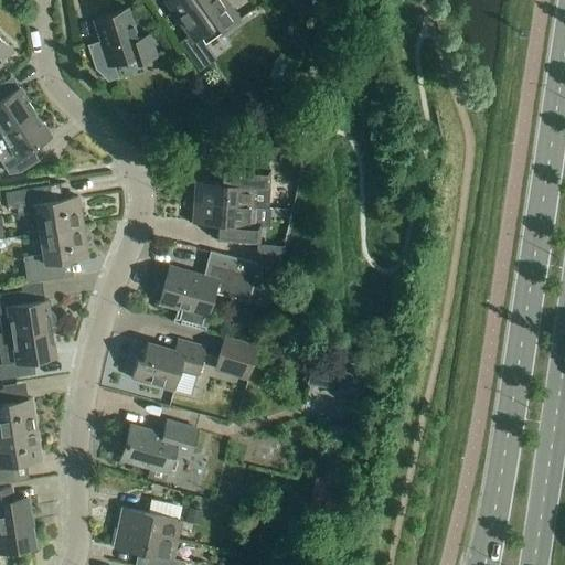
[(240,20),(225,0),(163,0),(189,35),(179,43),(199,72),(216,60),(201,38),(216,27),(221,33),(240,20)]
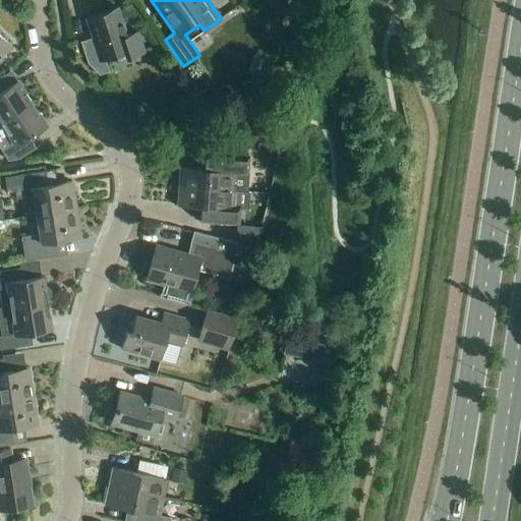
[(85,18),(92,38),(80,42),(88,64),(100,75),(109,72),(105,59),(125,53),(127,58),(145,52),(137,33),(127,36),(117,8),(85,18)]
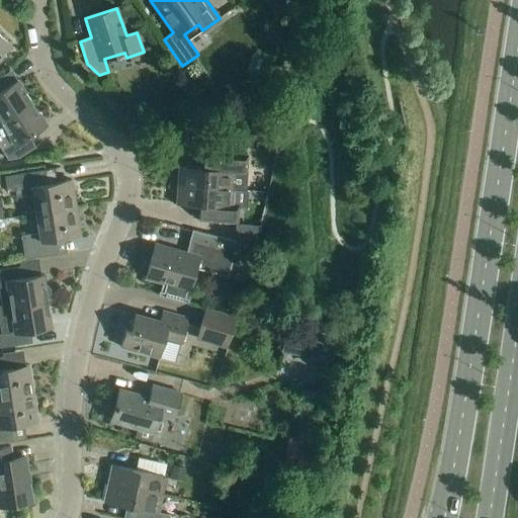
[(0,55),(10,45),(0,35),(0,55)]
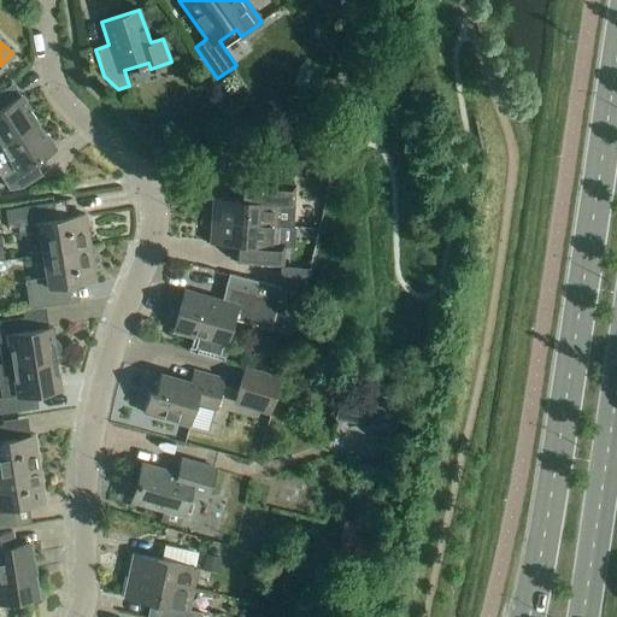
[(0,146),(1,146),(37,122),(21,95),(0,109),(0,107),(0,146)]
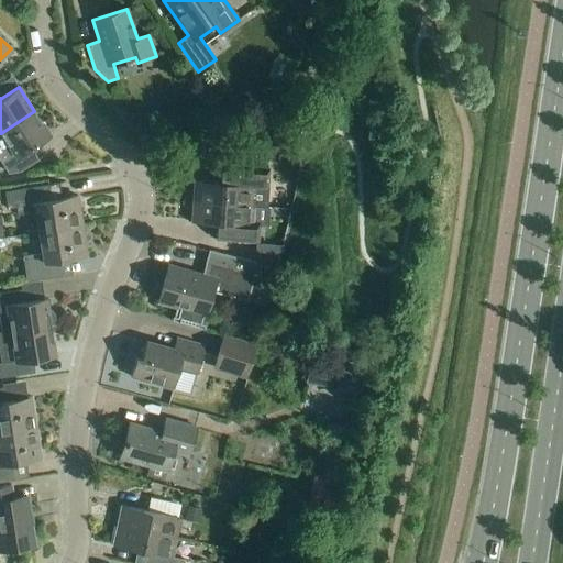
[(34,111),(1,133),(10,147),(0,153),(0,161),(8,174),(20,172),(34,163),(26,151),(50,135),(34,111)]
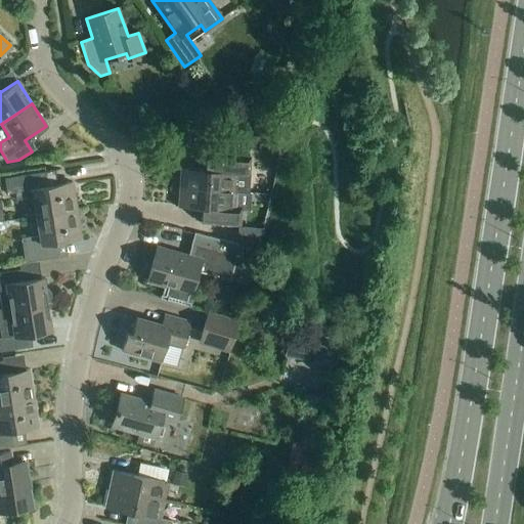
[(247,192),(248,174),(249,174),(250,158),(220,155),(218,172),(180,169),(178,188),(235,192),(235,191),(247,192)]
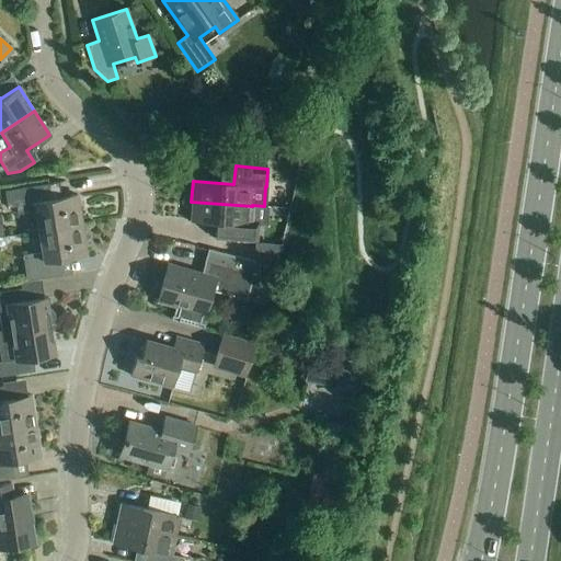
[(35,213),(38,232),(82,225),(78,196),(50,199),(48,184),(4,192),(7,208),(16,207),(18,215),(35,213)]
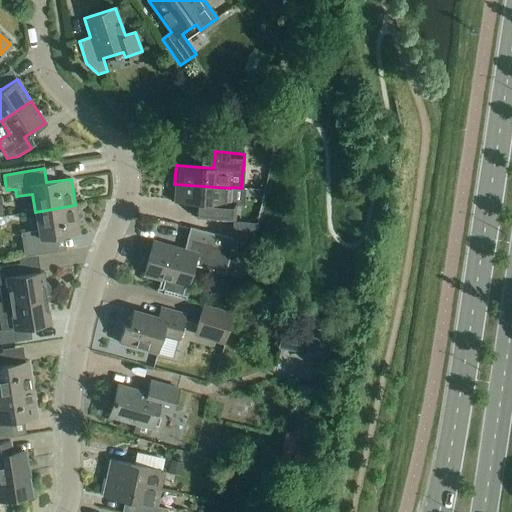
[(230,188),(174,184),(173,202),(211,205),(210,219),(234,221),(235,206),(229,205),(230,188)]
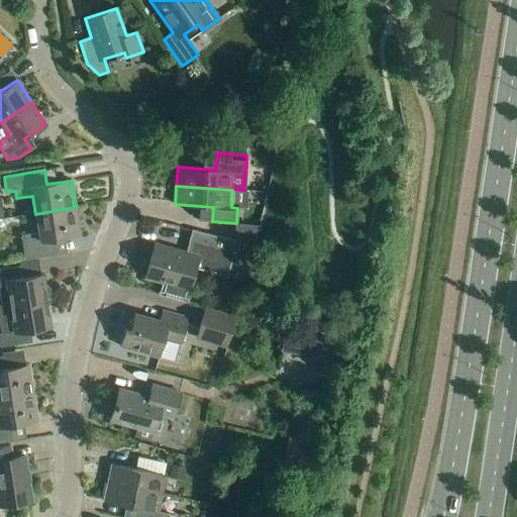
[(76,207),(35,214),(38,232),(21,235),(24,259),(57,253),(55,238),(80,234),(76,207)]
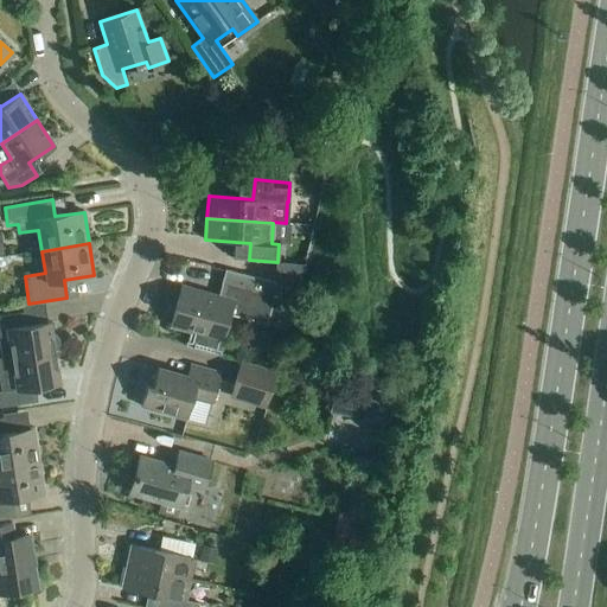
[(171,325),(195,331),(191,343),(186,342),(185,345),(219,355),(221,351),(216,350),(219,338),(222,339),(229,314),(267,325),(273,301),(227,288),(223,300),(181,288),(171,325)]
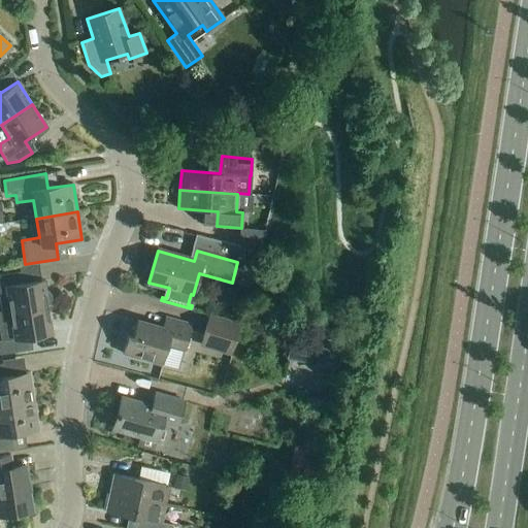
[(0,296),(8,298),(10,312),(10,314),(47,307),(47,306),(51,303),(52,299),(52,295),(48,292),(44,290),(43,281),(23,284),(21,272),(0,275),(0,296)]
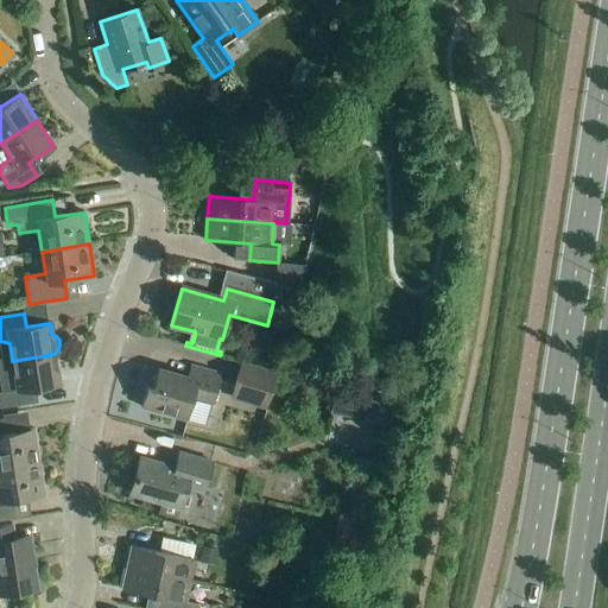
[(12,361),(12,360),(0,361),(0,379),(0,380),(5,382),(6,392),(0,392),(0,407),(31,403),(30,388),(59,384),(55,354),(12,361)]
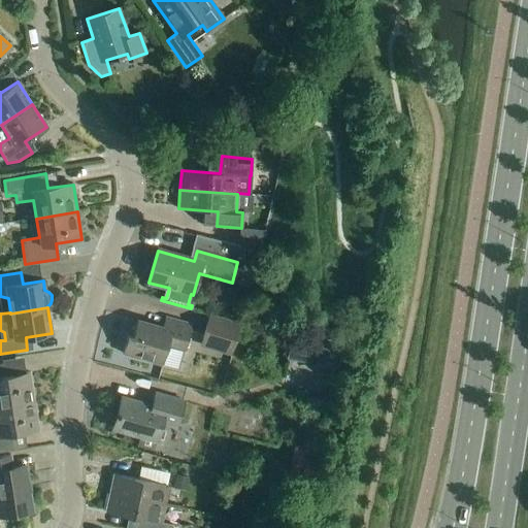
[(200,345),(230,355),(232,347),(233,347),(240,324),(209,315),(202,337),(200,345)]
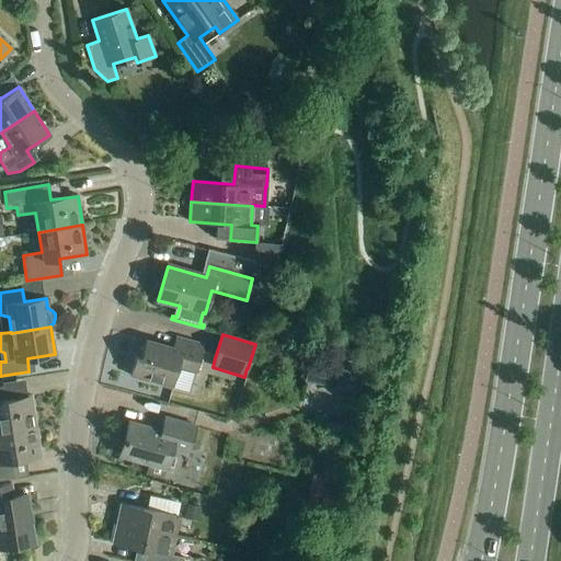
[(129,376),(172,388),(178,368),(196,373),(204,345),(175,338),(172,351),(145,343),(140,356),(136,355),(129,376)]
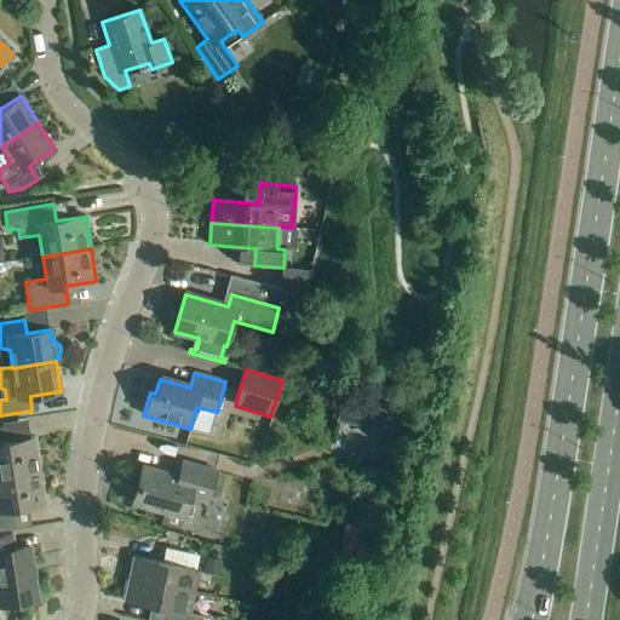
[(362,426),(397,435),(405,400),(369,391),(362,426)]
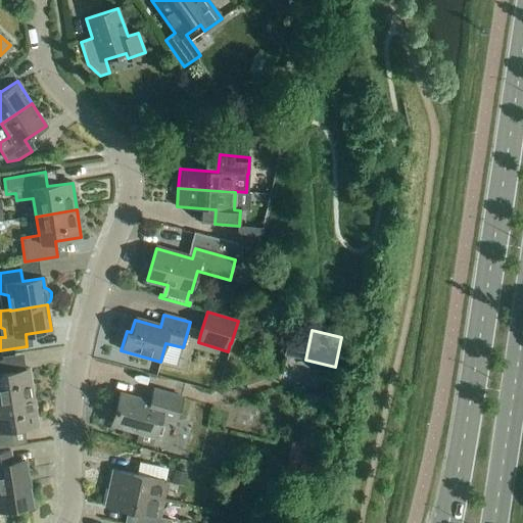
[(0,402),(34,397),(30,370),(4,373),(2,361),(0,361),(0,402)]
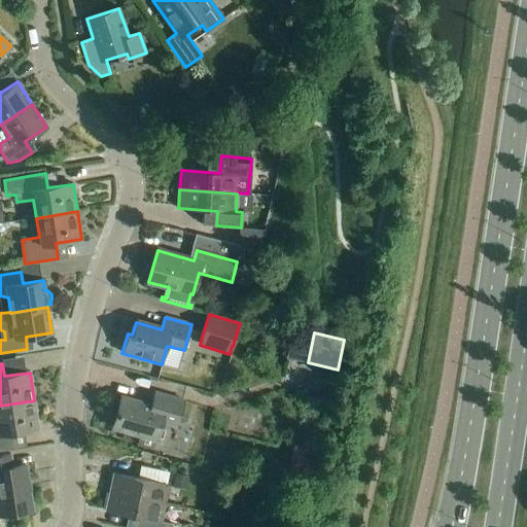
[(153,450),(162,421),(176,425),(183,401),(154,393),(151,405),(120,396),(112,427),(140,435),(137,446),(153,450)]
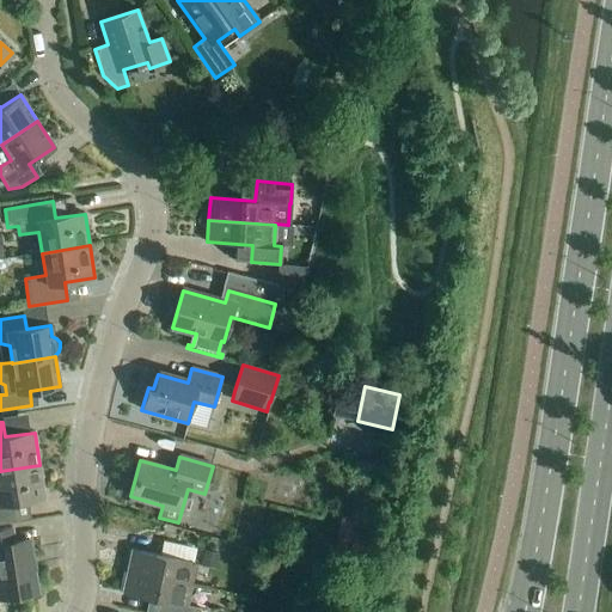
[(0,471),(0,524),(18,521),(16,502),(44,497),(40,465),(0,471)]
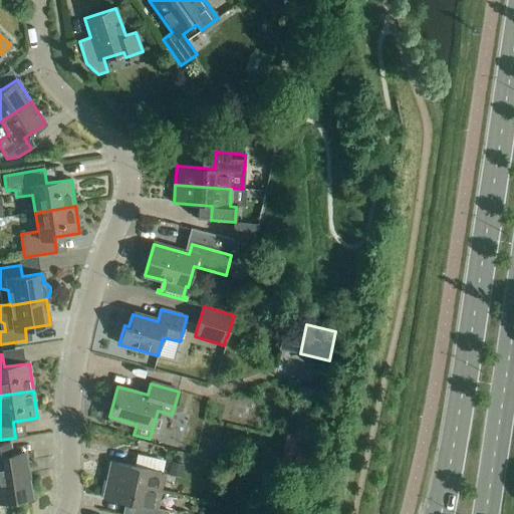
[(292,463),(304,466),(311,439),(298,436),(292,463)]
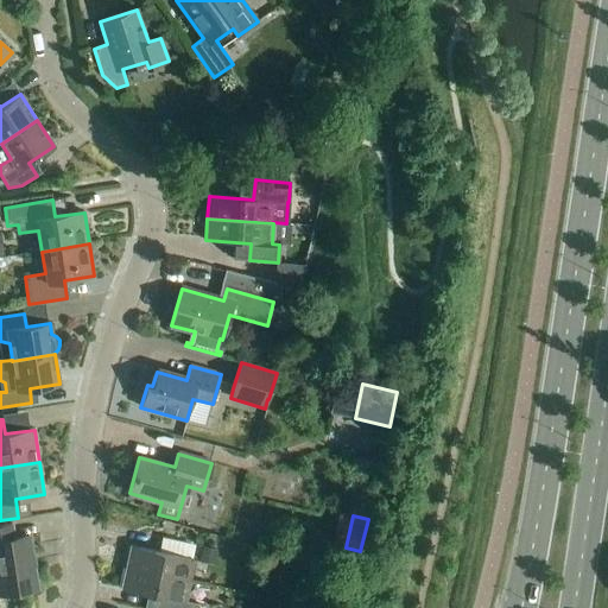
[(0,594),(36,588),(29,537),(13,539),(11,524),(0,525),(0,594)]
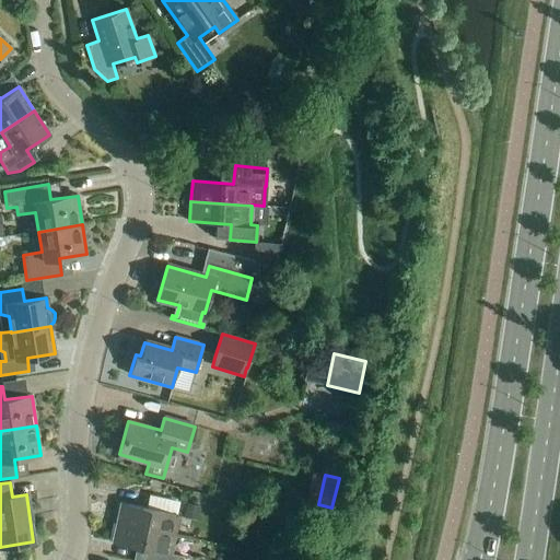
[(119,502),(115,523),(176,536),(181,515),(119,502)]
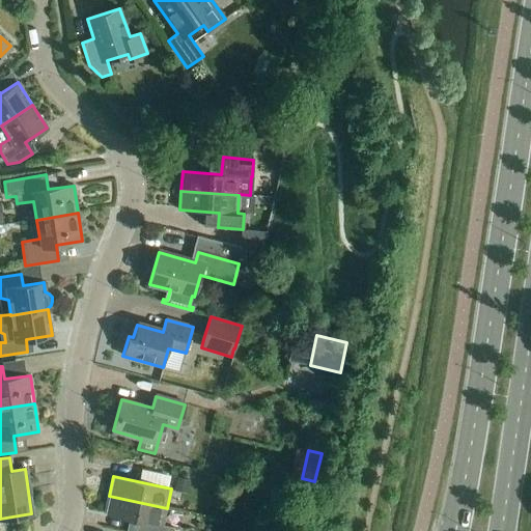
[(187,493),(190,481),(177,478),(175,490),(187,493)]
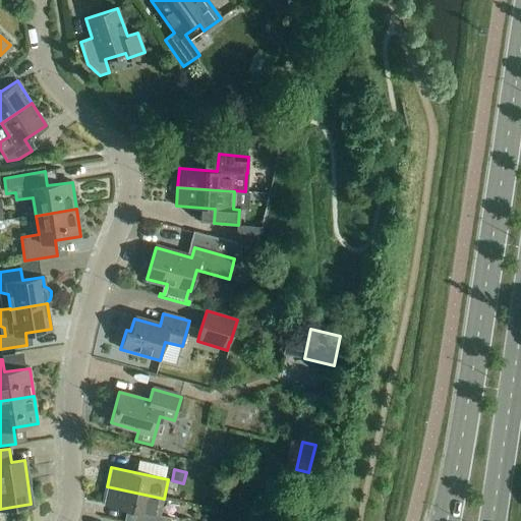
[(160,517),(164,499),(107,486),(103,505),(130,511),(127,520),(170,520),(171,519),(160,517)]
